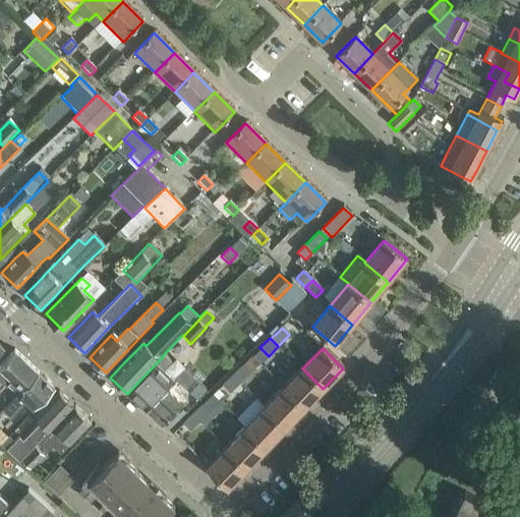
[(0,372),(2,375),(0,377),(0,384),(5,389),(7,386),(14,393),(17,396),(39,375),(14,352),(9,357),(0,367),(0,372)]
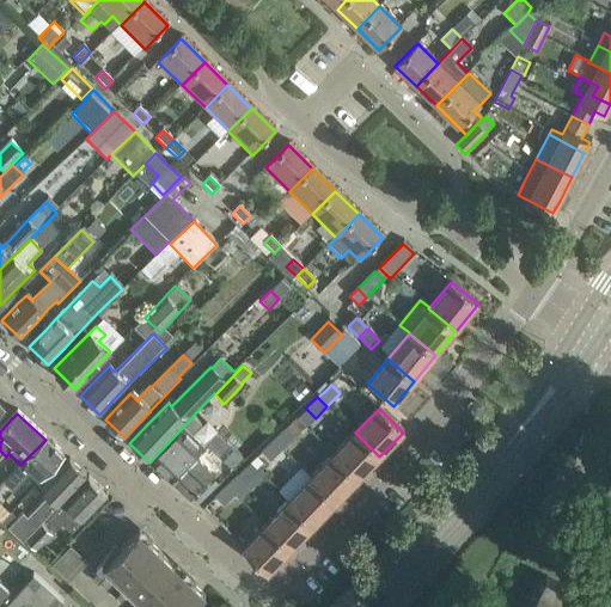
[(150,463),(170,482),(217,435),(205,446),(193,434),(201,425),(193,417),(150,463)]
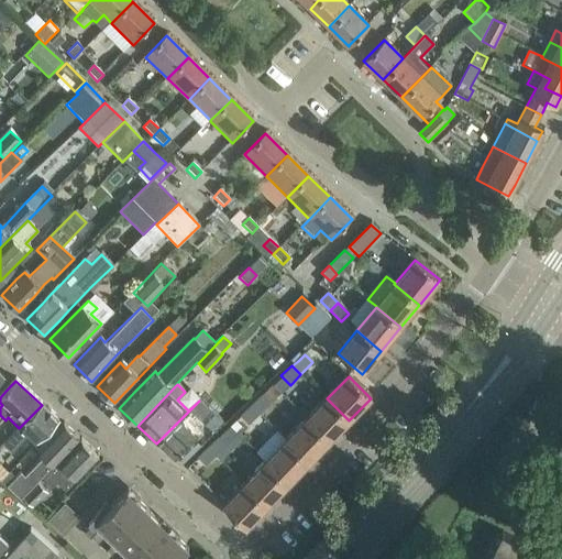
[(272,386),(251,407),(259,415),(279,394),(272,386)]
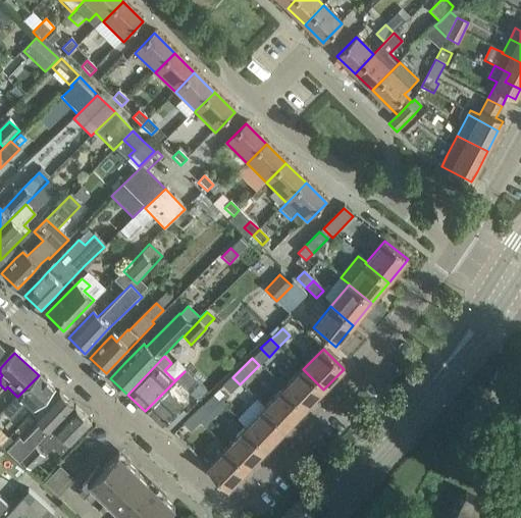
[(303,369),(283,389),(305,409),(323,390),(303,369)]
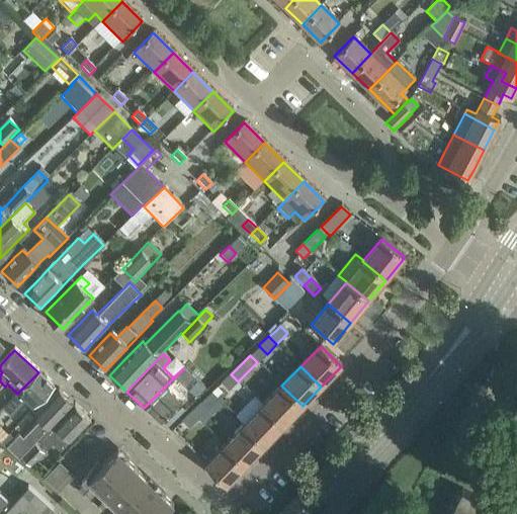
[(183,368),(144,408),(160,423),(179,403),(171,395),(190,375),(183,368)]
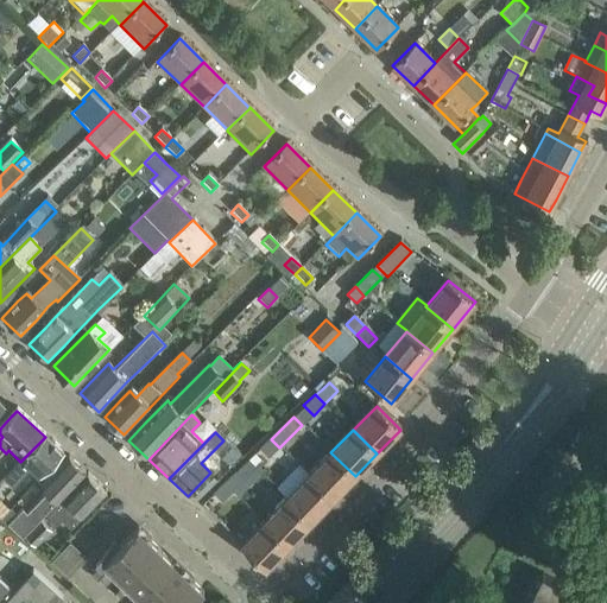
[(45,437),(20,462),(2,481),(12,489),(30,471),(38,480),(46,471),(63,454),(45,437)]
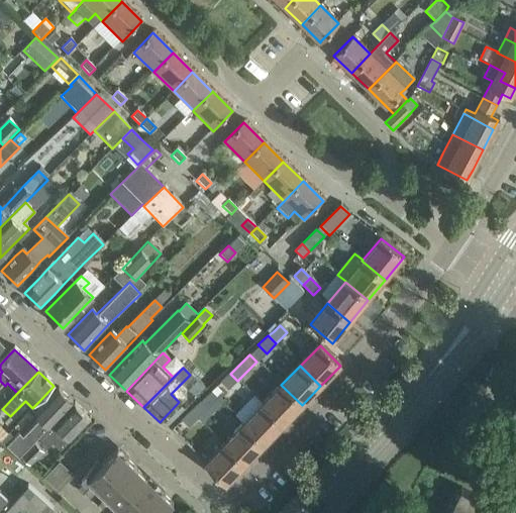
[(237,381),(230,374),(219,385),(226,392),(237,381)]
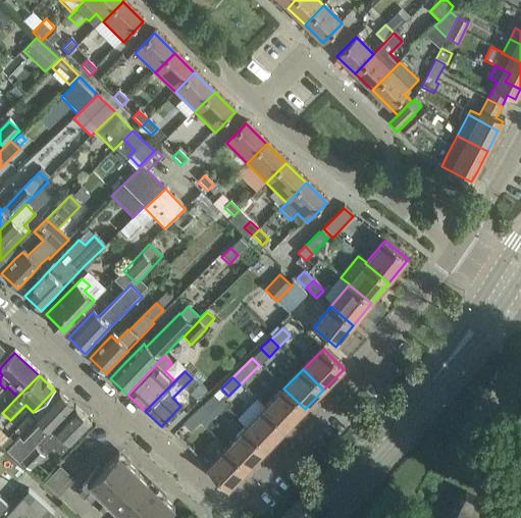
[(283,390),(264,409),(285,429),(305,409),(283,390)]
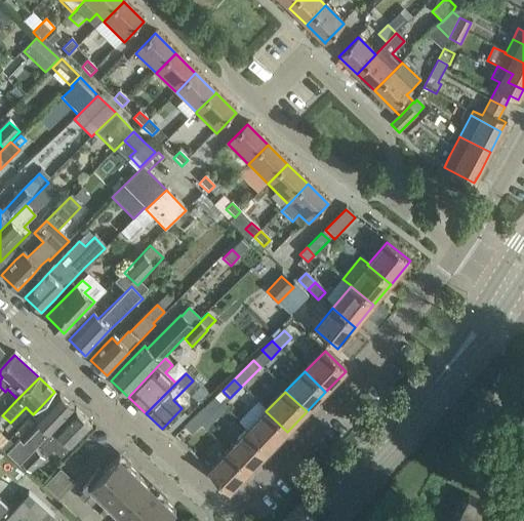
[(18,467),(19,465),(35,450),(73,410),(58,396),(35,422),(40,427),(23,445),(19,441),(14,446),(9,441),(8,442),(1,449),(18,467)]
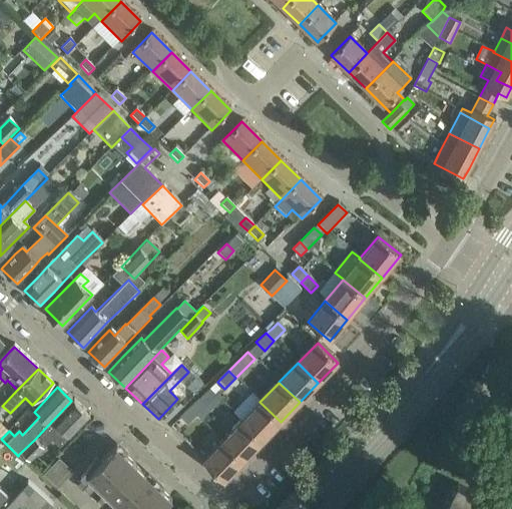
[(198,400),(189,409),(196,416),(205,407),(198,400)]
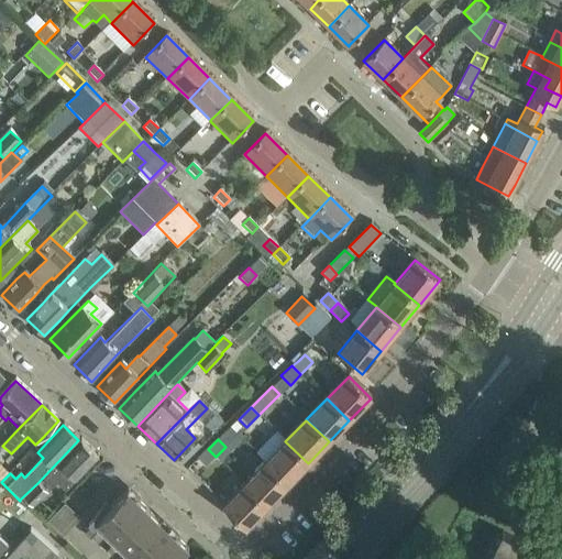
[(41,482),(42,483),(51,491),(56,484),(65,493),(98,458),(80,441),(57,466),(57,464),(41,482)]
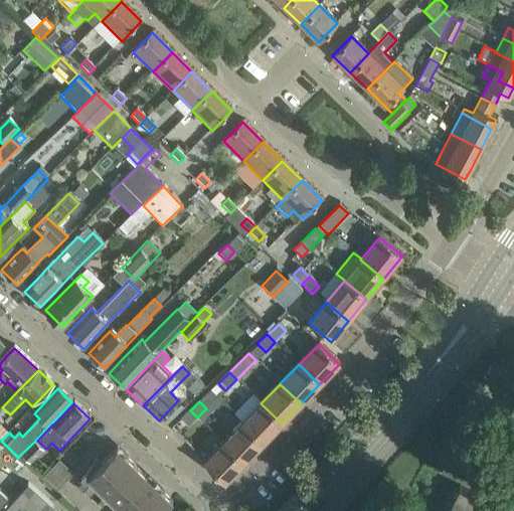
[(261,403),(242,423),(263,444),(282,423),(261,403)]
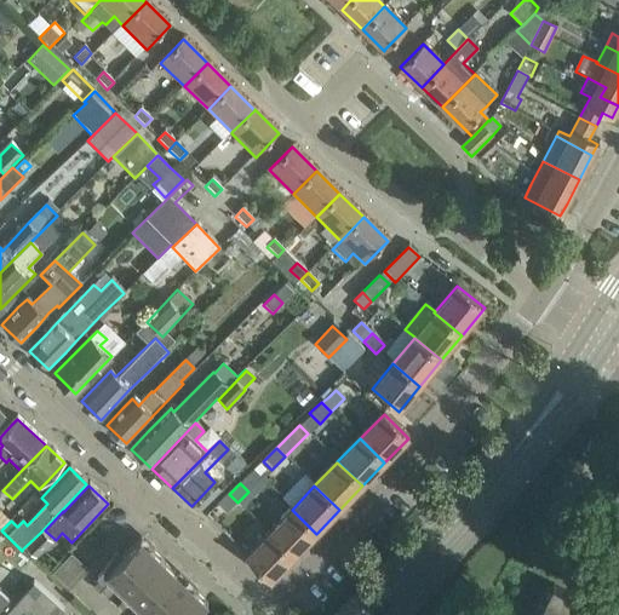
[(205,499),(210,503),(222,490),(218,487),(205,499)]
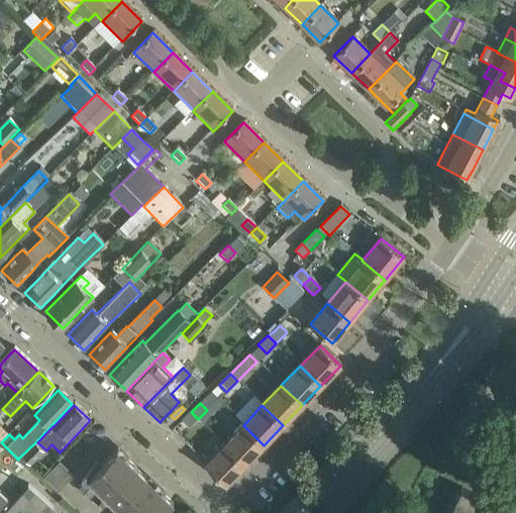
[(198,419),(191,412),(180,424),(187,430),(198,419)]
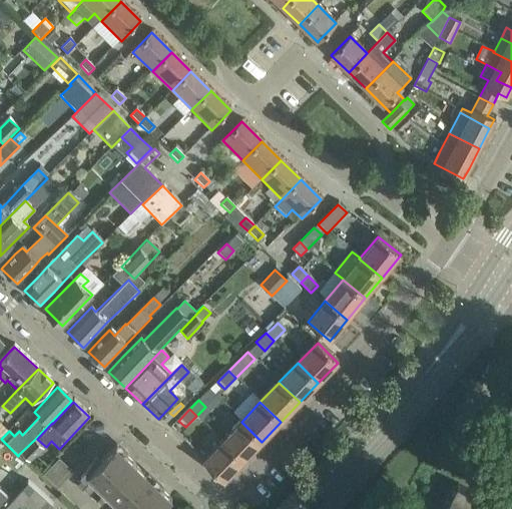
[(241,422),(222,442),(242,461),(262,442),(241,422)]
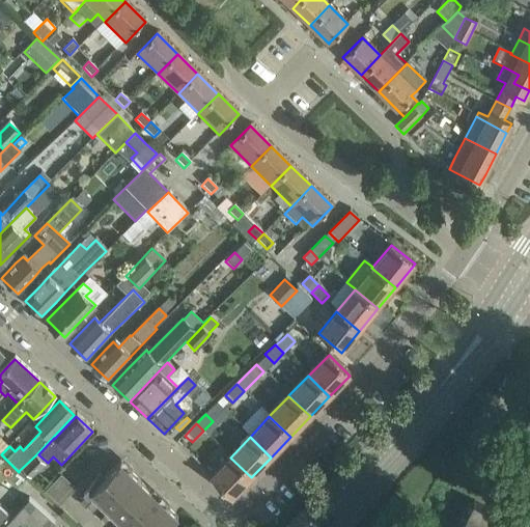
[(0,453),(1,454),(8,447),(0,439),(0,453)]
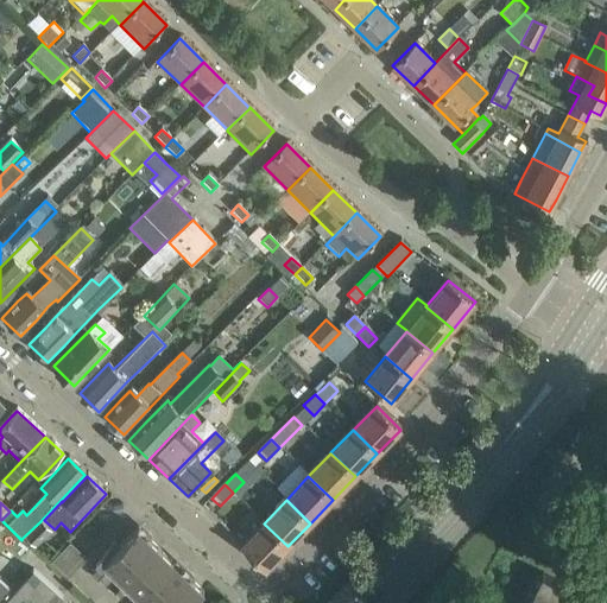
[(40,521),(23,538),(36,550),(52,533),(40,521)]
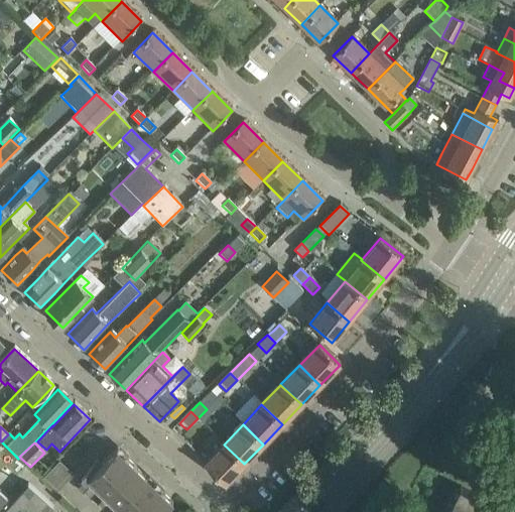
[(244,464),(224,444),(205,464),(225,484),(244,464)]
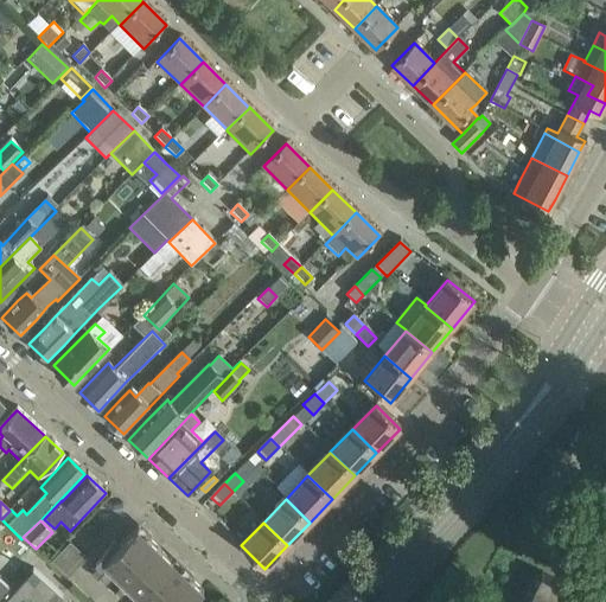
[(104,563),(126,584),(159,551),(145,538),(144,539),(136,533),(138,531),(136,530),(104,563)]
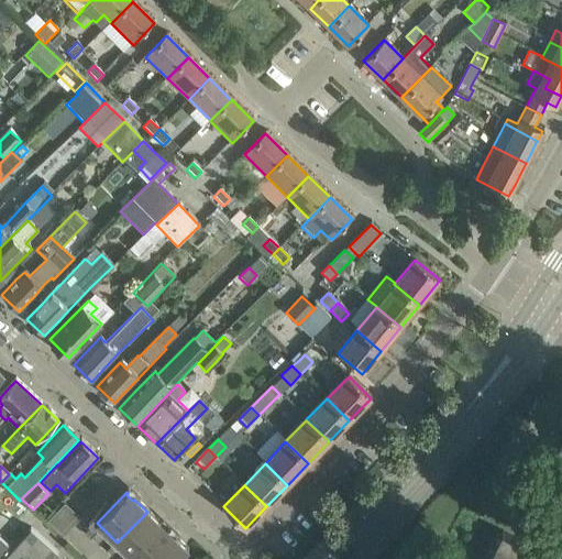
[(64,505),(47,523),(63,538),(75,526),(80,521),(73,513),(64,505)]
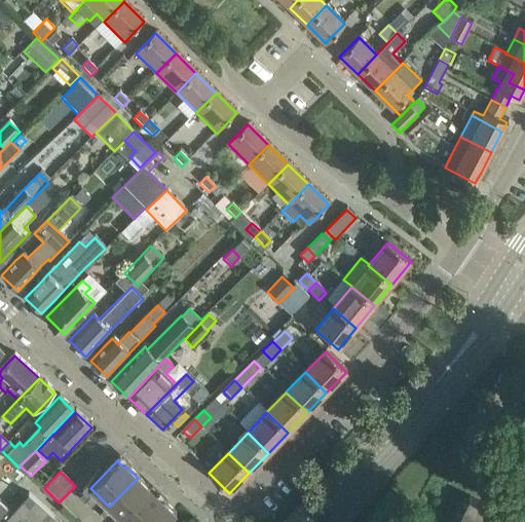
[(109,507),(123,521),(132,521),(156,496),(155,495),(154,496),(148,490),(149,489),(138,478),(109,507)]
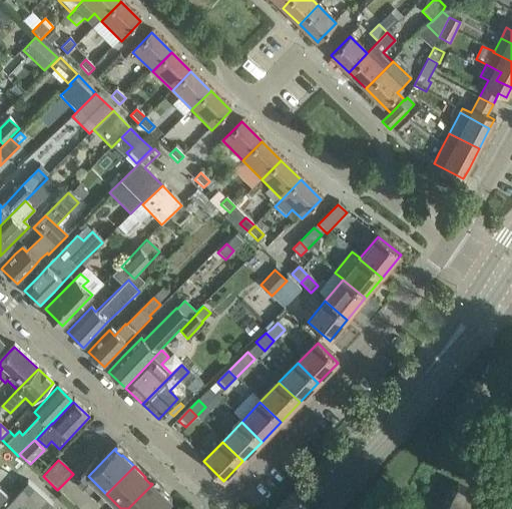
[(84,480),(76,488),(82,493),(90,484),(85,479),(84,480)]
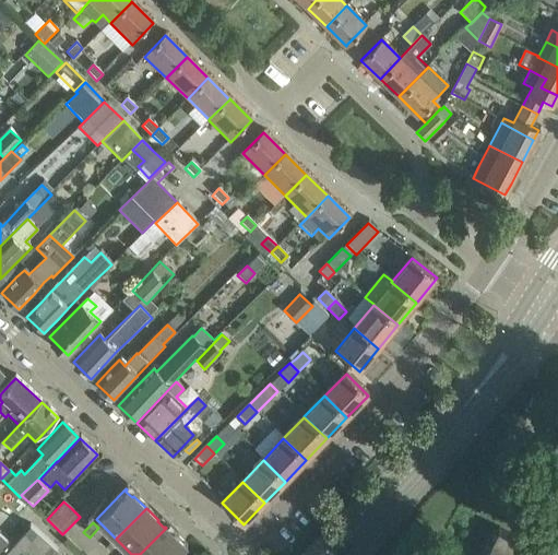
[(50,554),(54,551),(56,553),(57,552),(30,527),(12,546),(7,541),(0,547),(0,554),(50,554)]
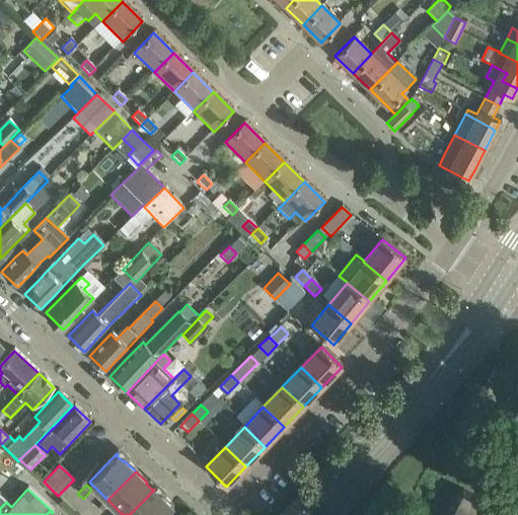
[(166,514),(173,508),(161,496),(159,497),(153,492),(155,490),(154,490),(130,514),(166,514)]
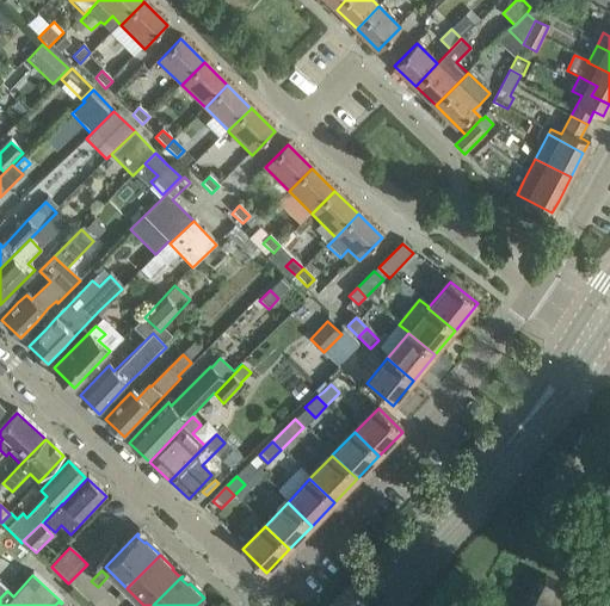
[(609,605),(609,599),(602,594),(597,605),(585,605),(577,600),(575,604),(572,601),(575,597),(543,580),(530,605),(609,605)]
